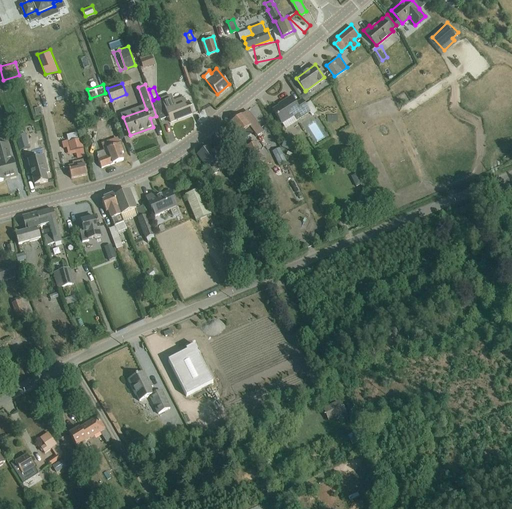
[(305,91),(300,94),(304,100),(310,96),(306,90),(305,91)]
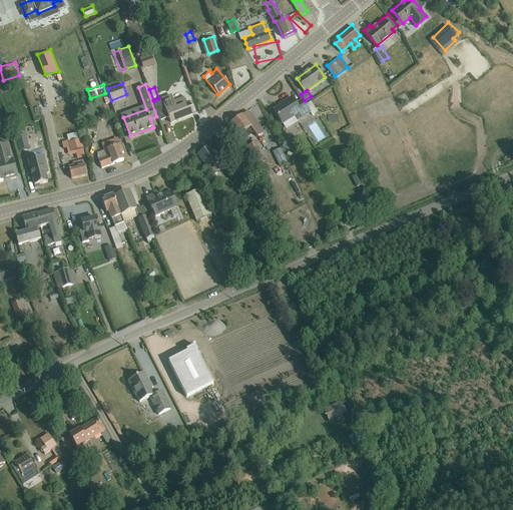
[(153,100),(160,118),(168,115),(170,120),(193,111),(191,107),(191,106),(191,105),(190,105),(188,101),(186,102),(184,96),(185,96),(184,95),(173,99),(170,93),(158,98),(153,100)]
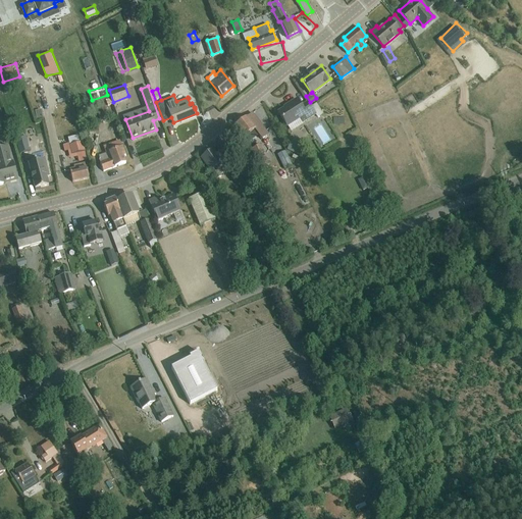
[(316,101),(311,104),(308,100),(301,104),(297,97),(290,101),(291,102),(278,110),(286,123),(300,115),(303,120),(315,112),(317,114),(322,111),(316,101)]
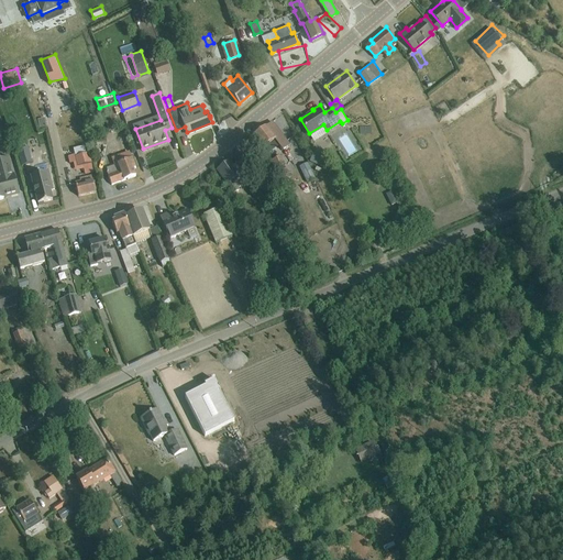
[(103,112),(109,129),(118,125),(112,109),(103,112)]
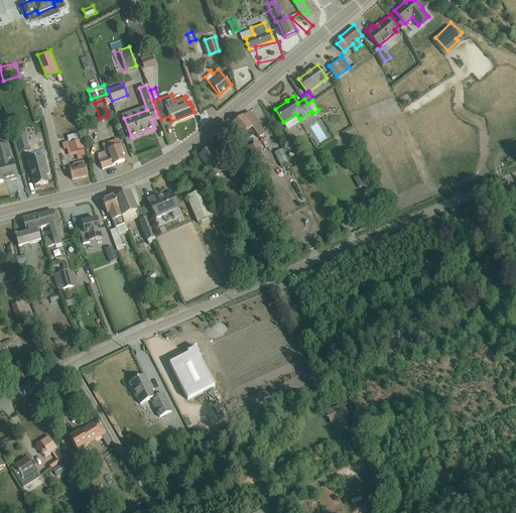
[(84,103),(76,105),(79,112),(86,110),(84,103)]
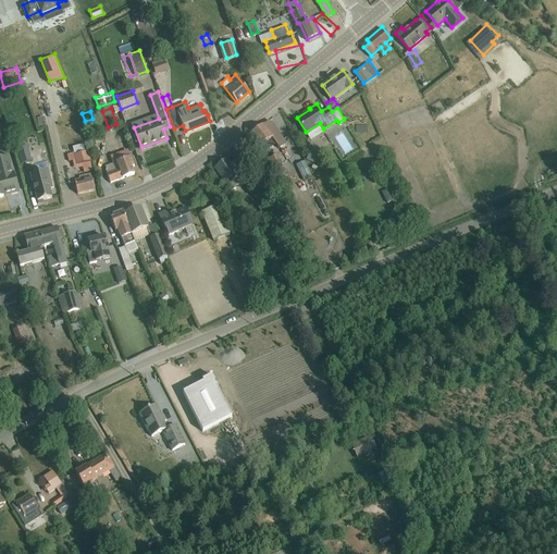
[(286,140),(269,119),(249,133),(259,145),(264,142),(268,146),(275,140),(280,146),(286,140)]
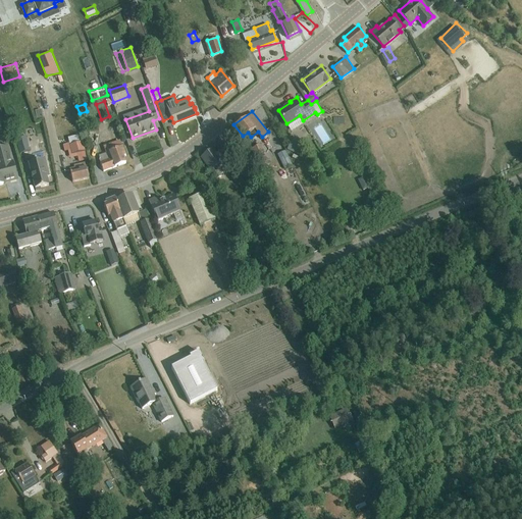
[(326,121),(318,124),(324,140),(331,137),(326,121)]
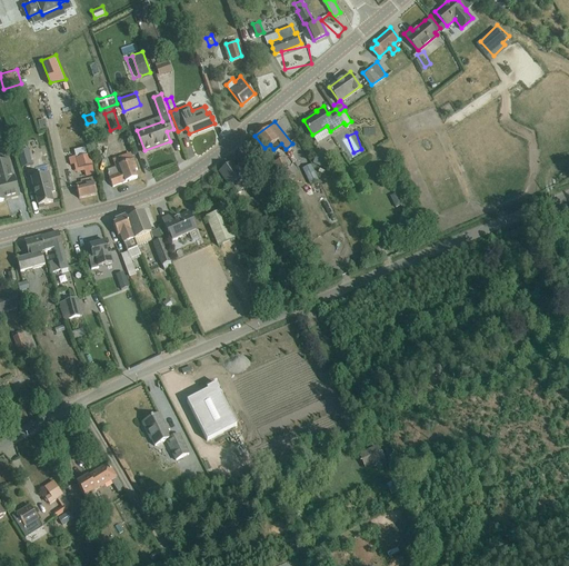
[(76,155),(69,156),(70,162),(77,161),(78,167),(83,165),(86,175),(95,172),(89,152),(87,154),(85,146),(73,149),(76,155)]
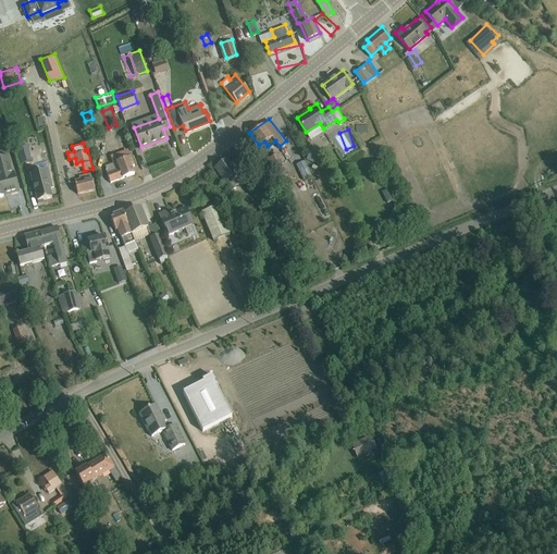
[(21,162),(32,159),(27,144),(16,147),(21,162)]
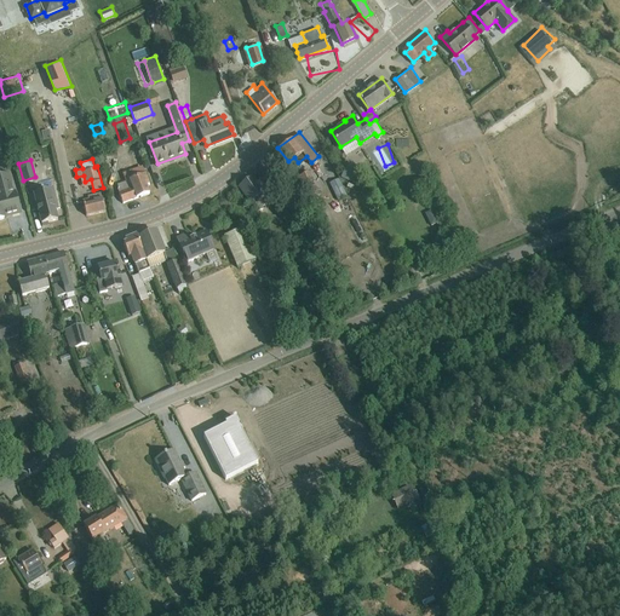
[(346,165),(342,176),(352,180),(357,170),(346,165)]
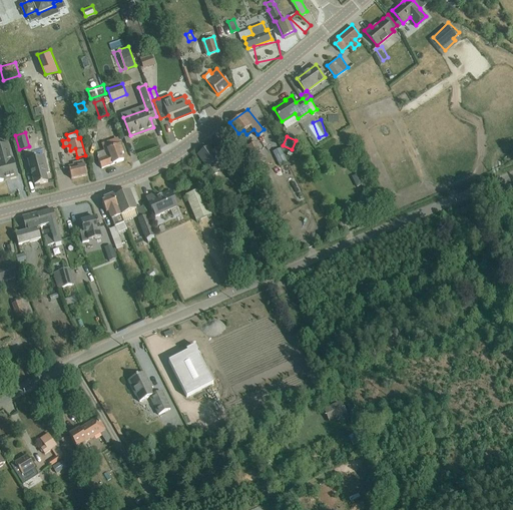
[(103,143),(107,154),(98,158),(101,166),(123,158),(121,152),(123,151),(120,142),(113,145),(111,140),(103,143)]
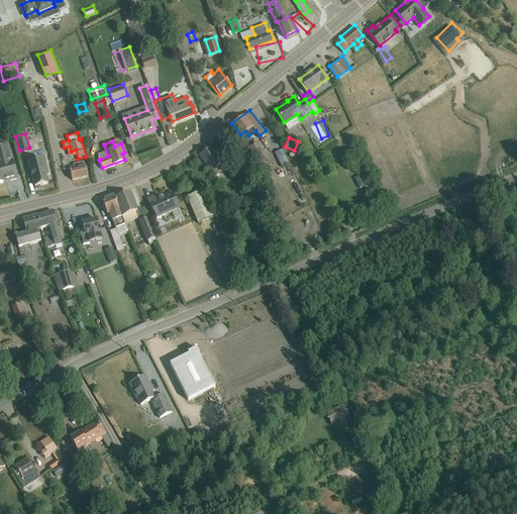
[(248,145),(259,167),(268,163),(257,141),(248,145)]
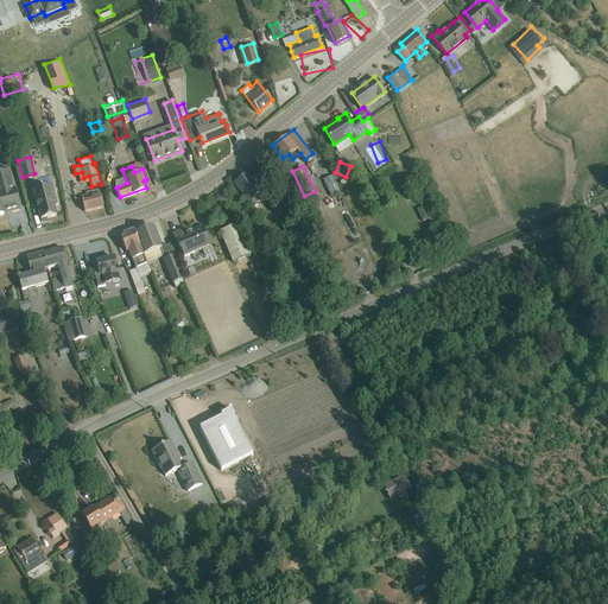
[(0,213),(2,213),(2,210),(18,207),(14,188),(12,189),(8,170),(0,171),(0,213)]
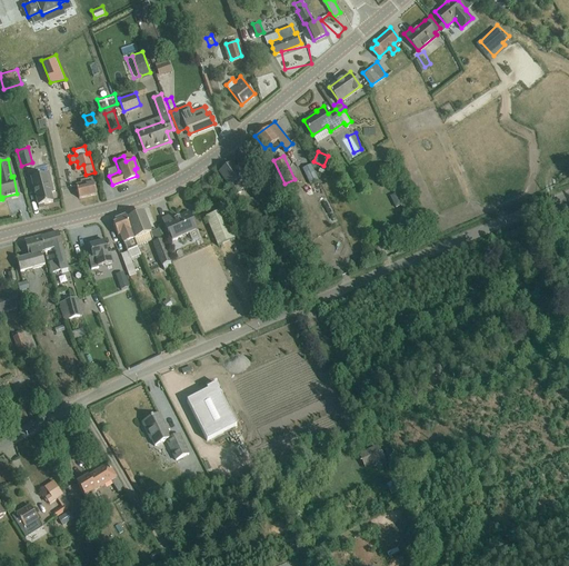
[(231,196),(233,195),(235,194),(235,195),(242,189),(240,187),(255,176),(242,159),(235,165),(232,160),(220,170),(229,182),(227,185),(231,190),(229,191),(230,192),(229,194),(231,196)]
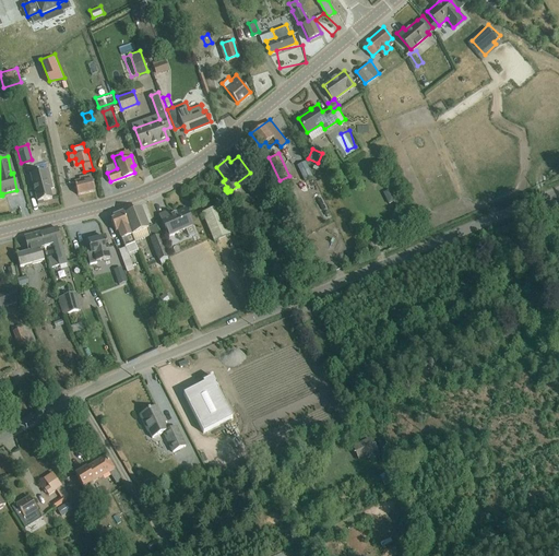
[(311,175),(305,161),(298,164),(305,178),(311,175)]
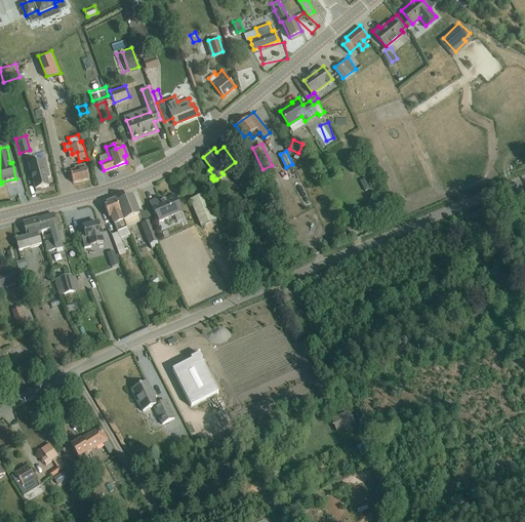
[(29,161),(35,187),(48,184),(46,176),(49,175),(44,157),(29,161)]
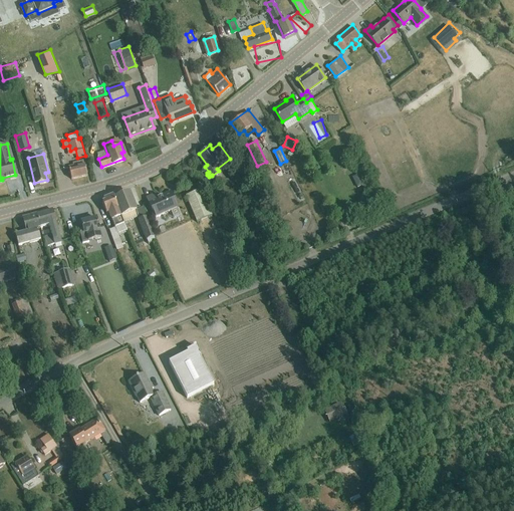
[(71,177),(87,173),(84,163),(83,159),(72,162),(73,164),(68,165),(71,177)]
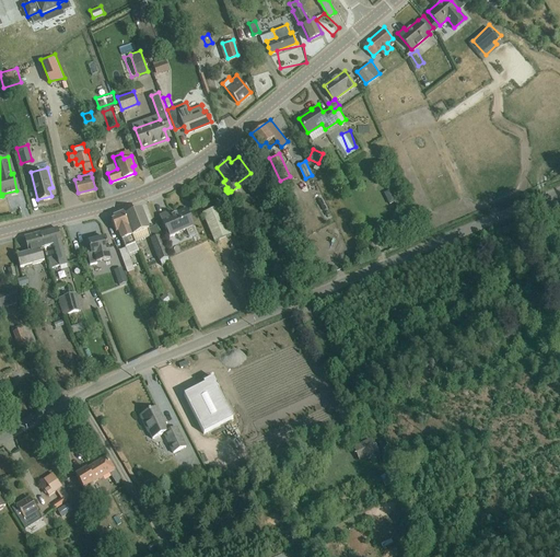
[(393,188),(385,189),(388,200),(396,198),(393,188)]
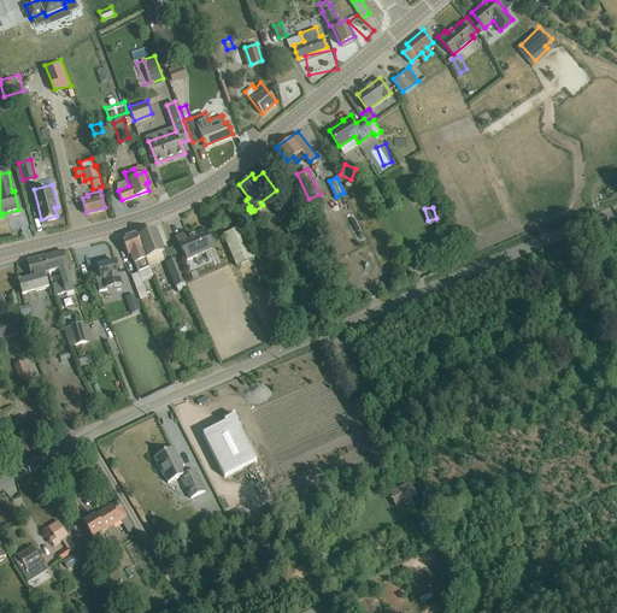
[(236,264),(254,257),(241,225),(223,233),(236,264)]
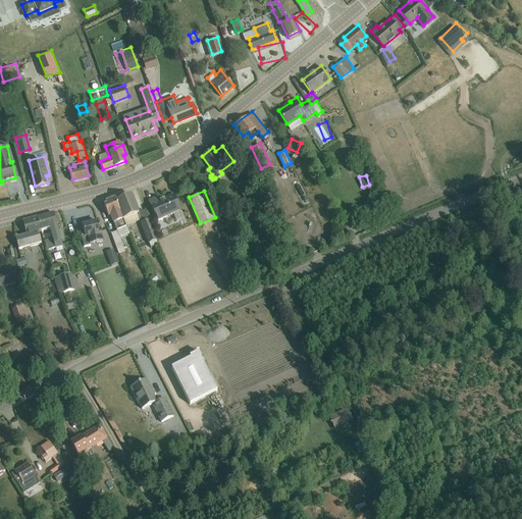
[(158,218),(180,209),(173,193),(158,200),(157,196),(149,199),(158,218)]
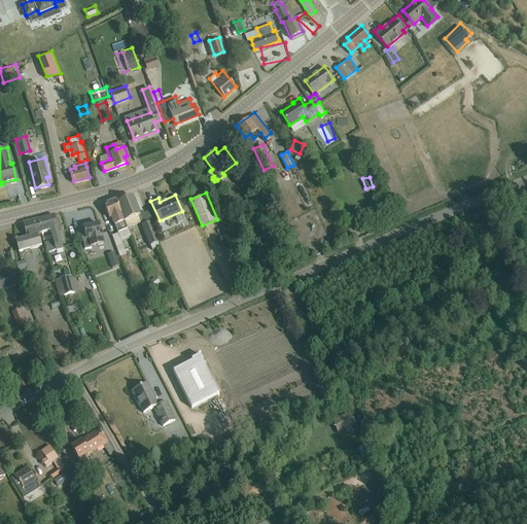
[(133,196),(117,201),(125,219),(128,225),(142,219),(140,213),(133,196)]
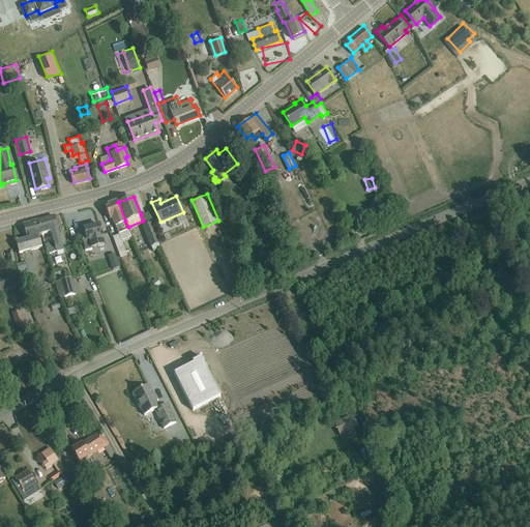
[(125,221),(118,202),(117,199),(107,203),(108,206),(106,207),(110,218),(113,217),(119,233),(113,235),(122,257),(127,255),(123,243),(122,241),(133,238),(128,227),(125,221)]
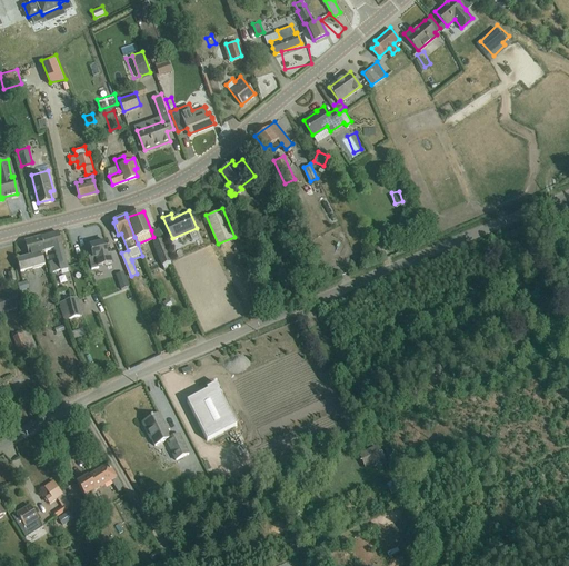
[(58,230),(41,235),(46,250),(55,248),(57,257),(50,259),(53,270),(68,267),(58,230)]
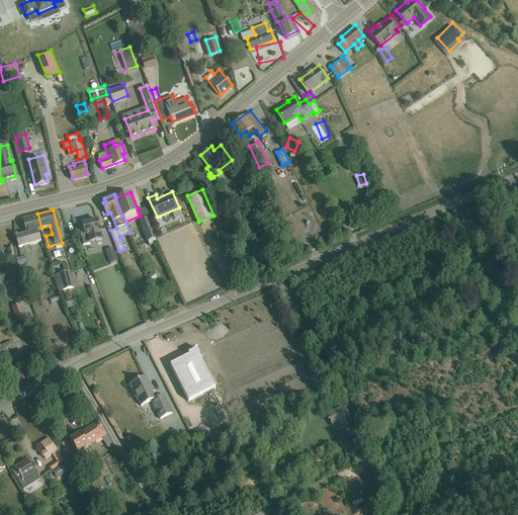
[(41,228),(37,213),(23,218),(27,232),(15,235),(18,246),(40,239),(37,229),(41,228)]
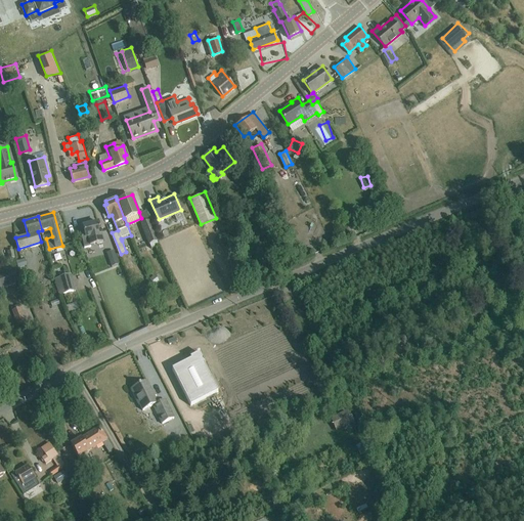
[(157,240),(158,239),(149,219),(141,222),(149,242),(157,240)]
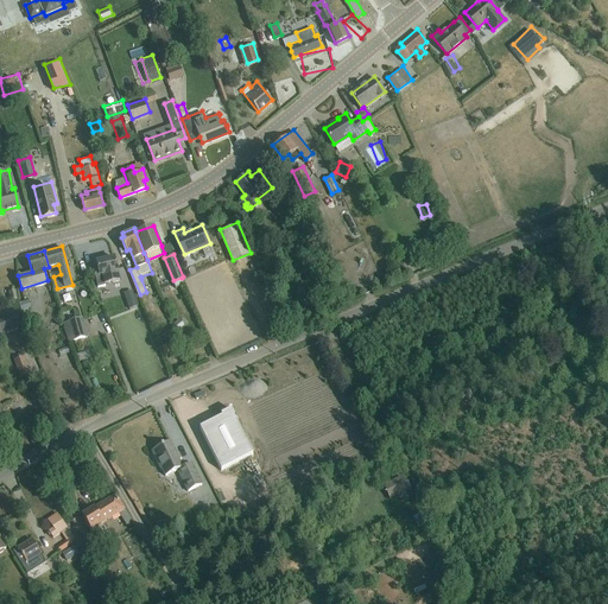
[(109,283),(112,281),(120,279),(118,269),(114,256),(96,261),(97,268),(94,269),(97,285),(109,283)]
